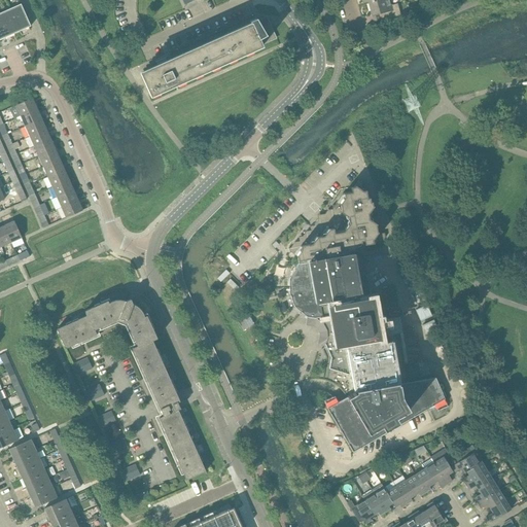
[(391,5),(389,0),(375,0),(362,3),(363,4),(369,2),(374,23),(400,15),(397,3),(391,5)]
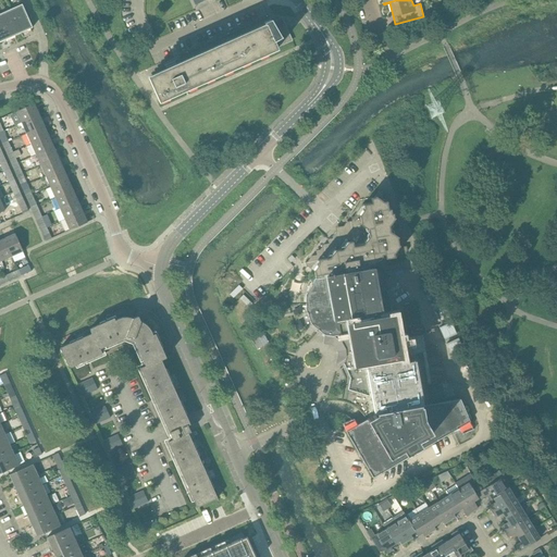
[(33,27),(22,4),(11,10),(21,33),(33,27)]
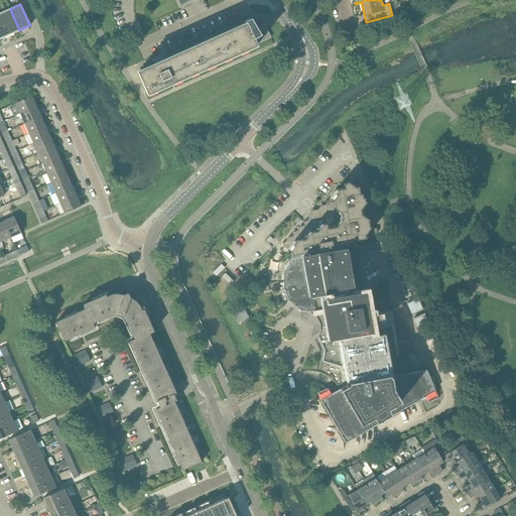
[(10,9),(0,12),(0,13),(9,34),(19,30),(10,9)]
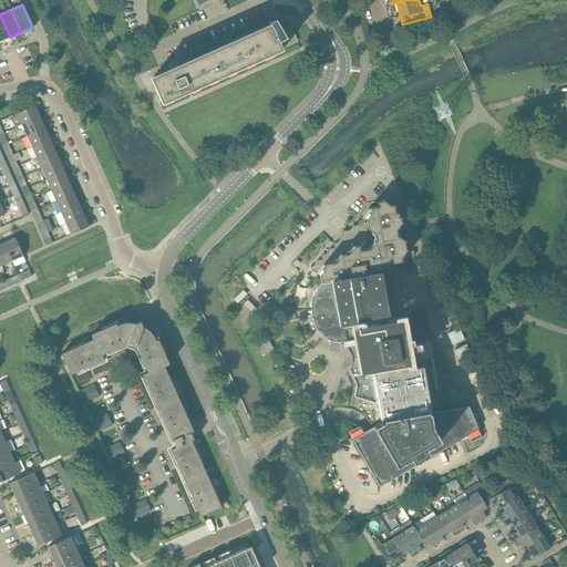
[(0,42),(10,38),(0,14),(0,42)]
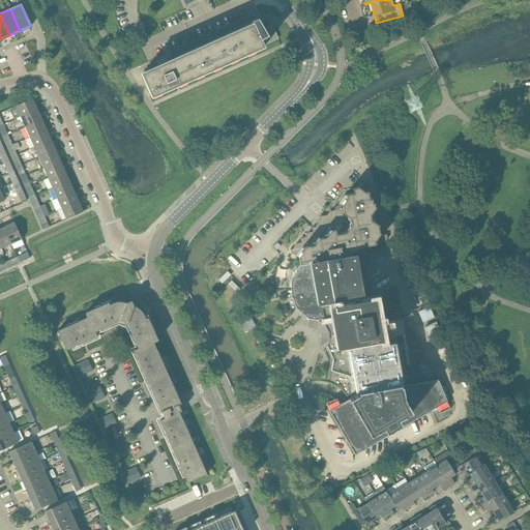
[(152,96),(174,87),(263,47),(263,45),(276,38),(273,31),(271,28),(269,27),(268,27),(266,27),(263,28),(258,19),(252,22),(253,26),(169,63),(166,58),(157,62),(159,67),(142,75),(152,96)]
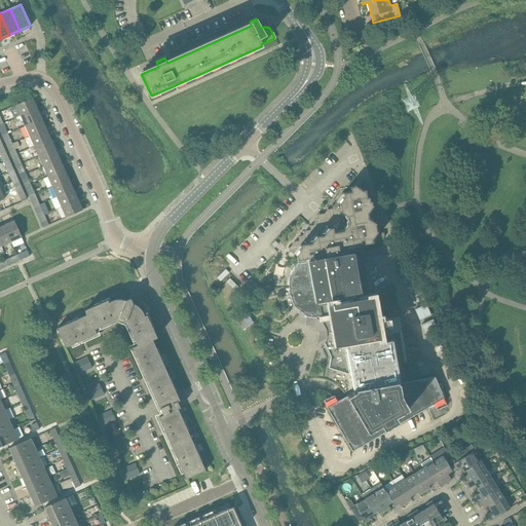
[(32,98),(15,105),(21,116),(37,108),(32,98)]
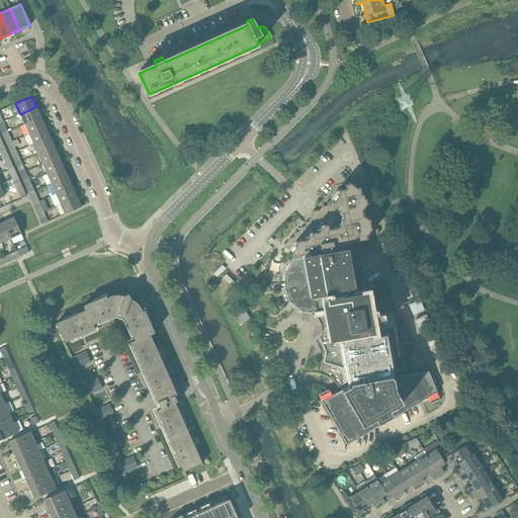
[(24,123),(40,116),(36,106),(20,114),(24,123)]
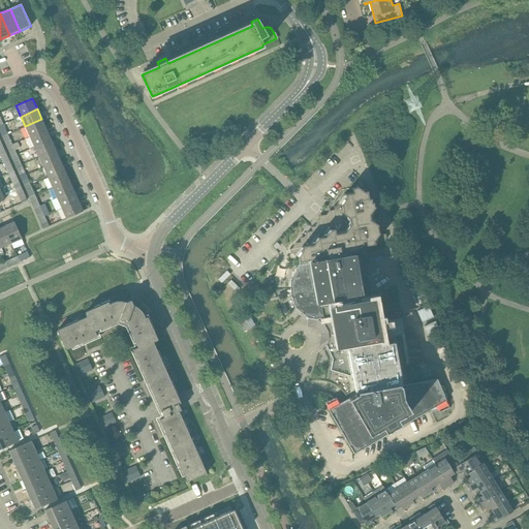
[(29,136),(47,129),(41,119),(25,126),(29,136)]
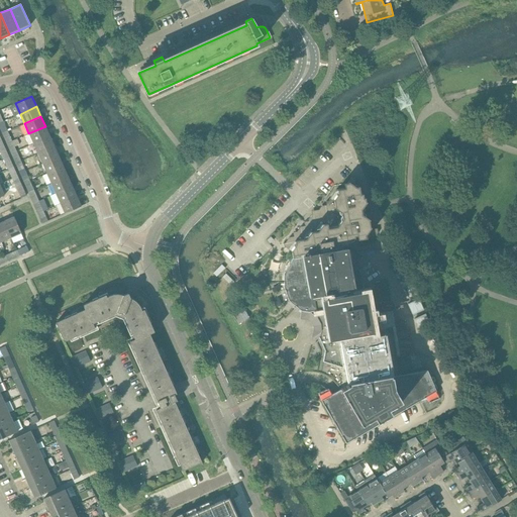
[(33,143),(49,136),(45,126),(28,133),(33,143)]
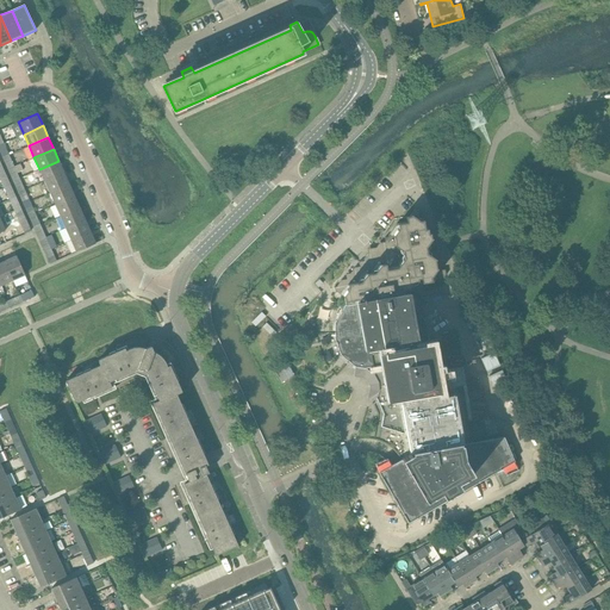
[(4,162),(7,169),(14,167),(11,159),(4,162)]
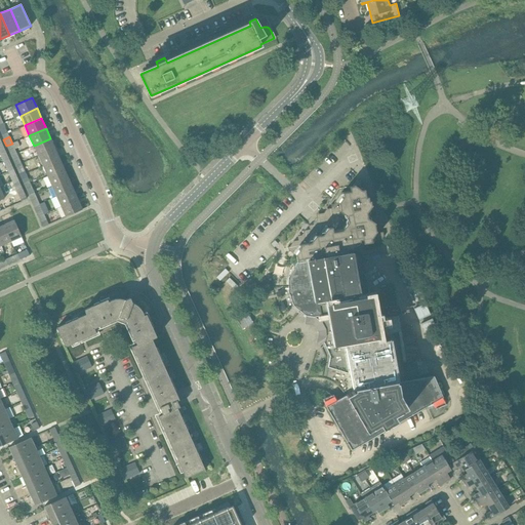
[(38,156),(54,149),(50,138),(34,146),(38,156)]
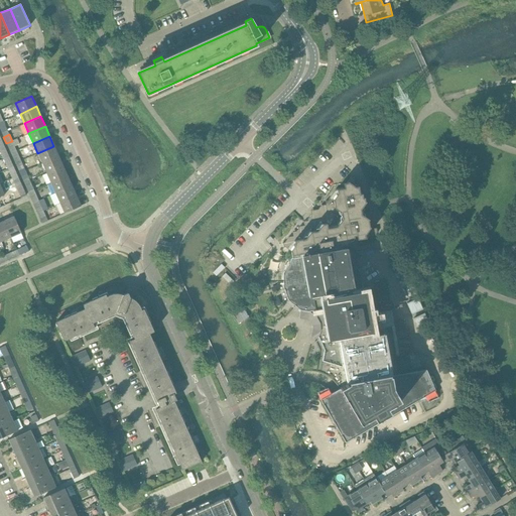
[(12,141),(6,143),(9,150),(15,147),(14,146),(19,144),(17,139),(12,141)]
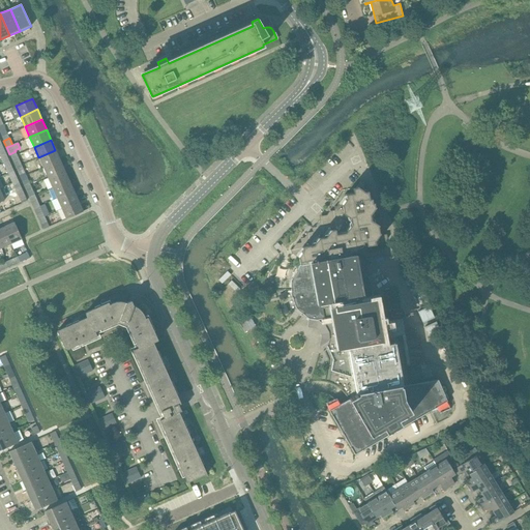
[(43,168),(60,160),(55,150),(38,157),(43,168)]
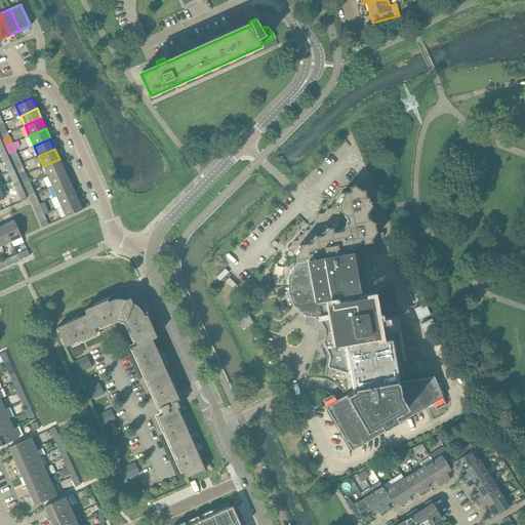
[(1,155),(4,162),(9,159),(6,153),(1,155)]
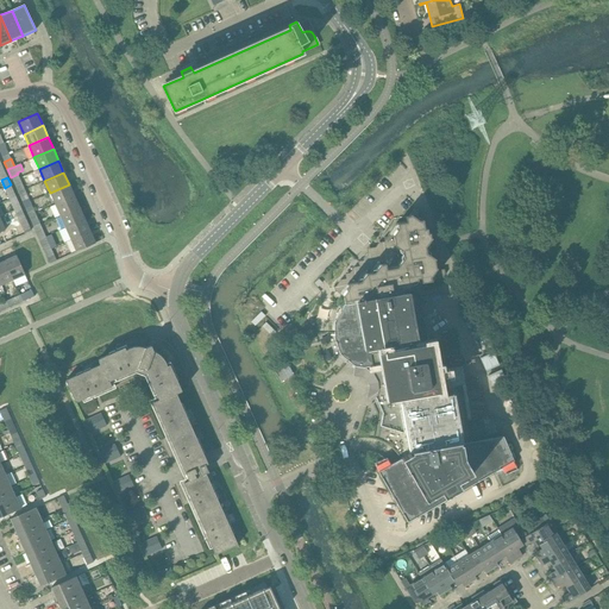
[(14,186),(18,193),(24,189),(22,182),(14,186)]
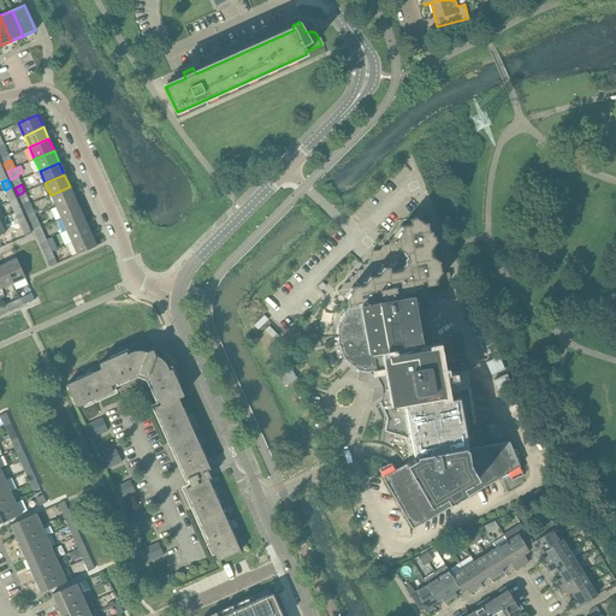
[(15,195),(11,187),(5,190),(7,197),(15,195)]
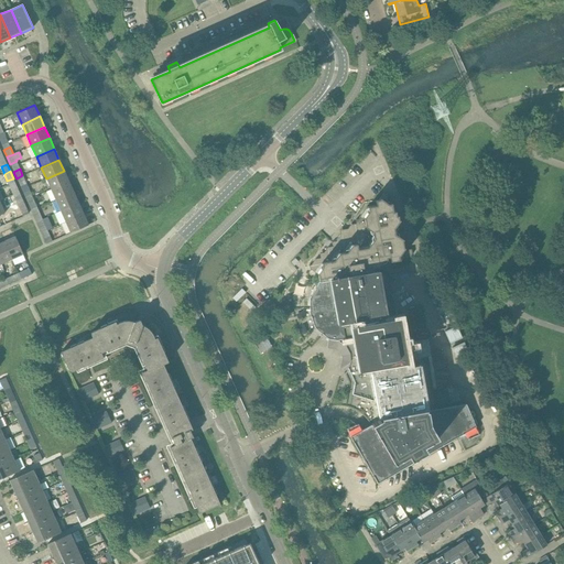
[(51,190),(68,182),(64,171),(46,179),(51,190)]
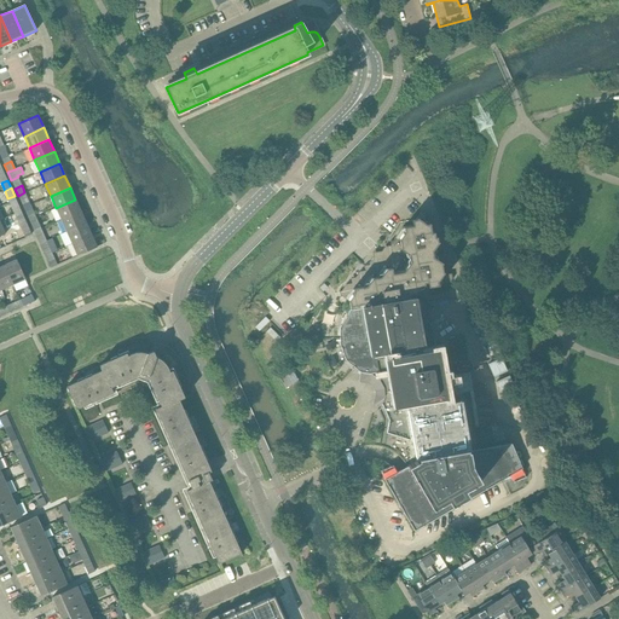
[(18,196),(22,203),(28,201),(24,192),(18,196)]
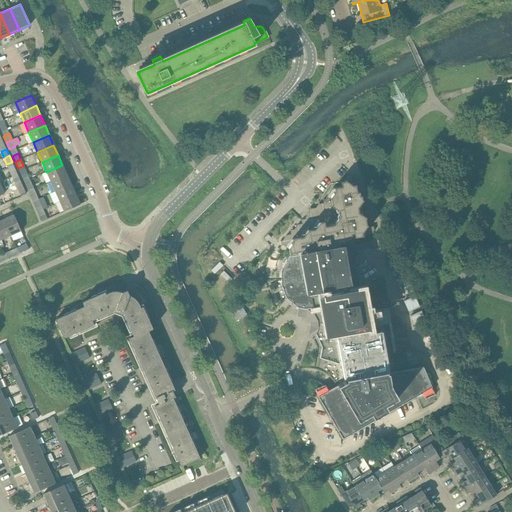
[(50,182),(67,174),(62,165),(46,172),(50,182)]
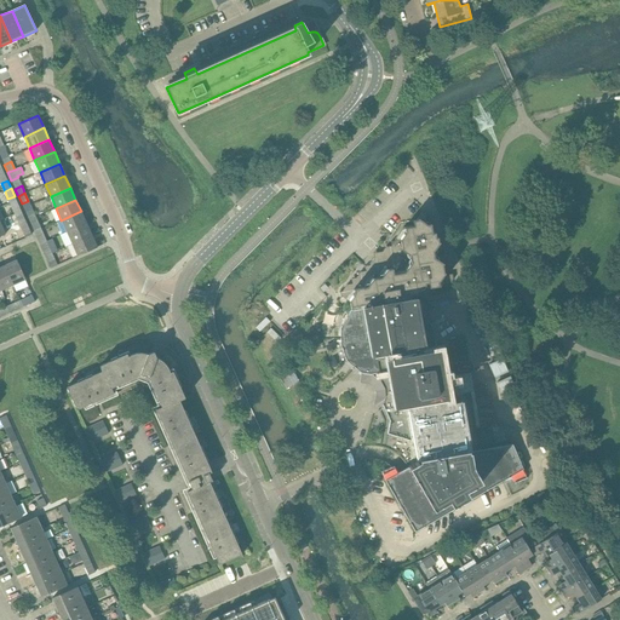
[(11,207),(15,216),(22,212),(18,205),(11,207)]
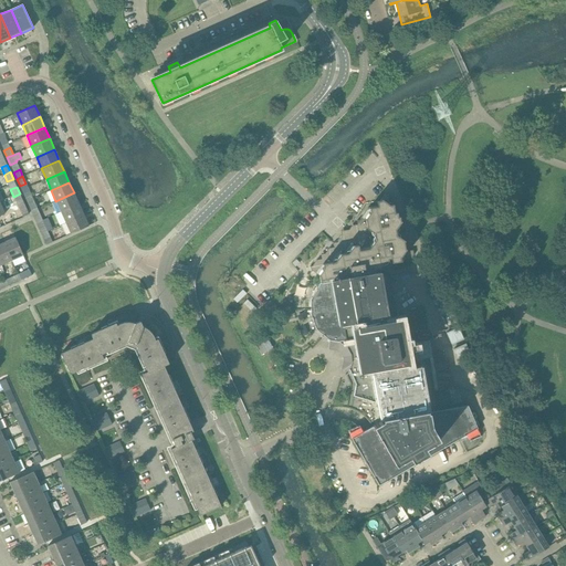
[(23,194),(27,201),(32,198),(29,191),(23,194)]
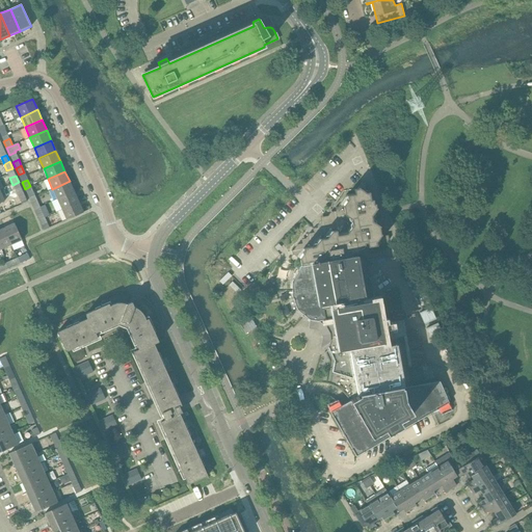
[(57,198),(74,191),(70,181),(52,189),(57,198)]
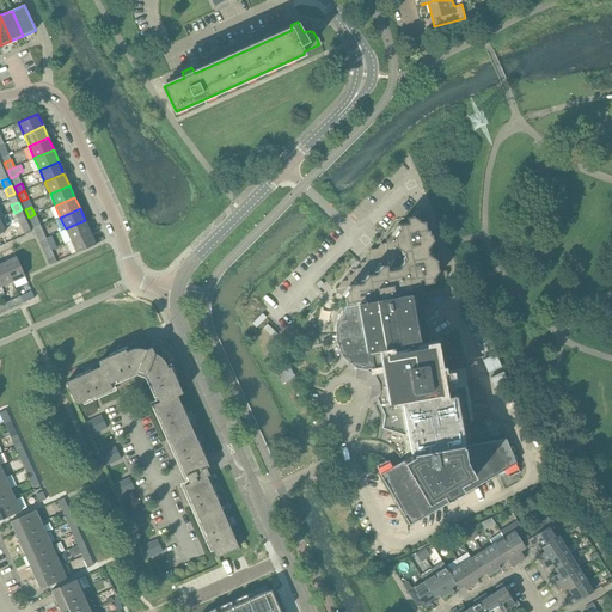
[(26,221),(22,209),(14,213),(20,225),(26,221)]
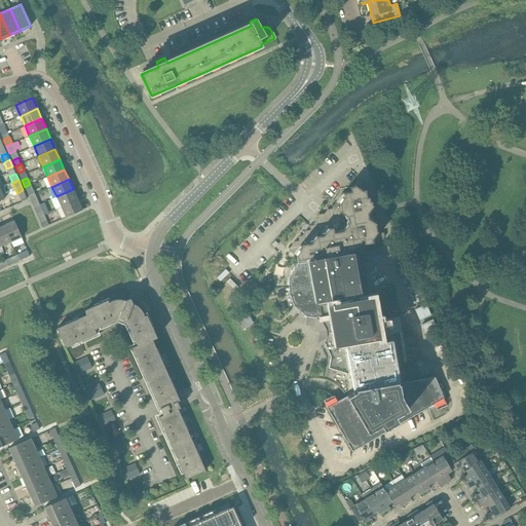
[(383,232),(379,233),(376,231),(375,225),(377,221),(376,214),(374,214),(373,205),(372,205),(371,201),(370,201),(369,199),(367,200),(365,190),(363,190),(362,185),(363,183),(358,180),(353,186),(348,187),(348,192),(341,194),(335,203),(335,204),(332,205),(332,209),(327,210),(324,214),(325,218),(322,222),(317,219),(313,225),(309,226),(310,230),(306,231),(302,236),(302,237),(298,238),(299,240),(294,241),(290,248),(288,248),(289,253),(291,253),(297,256),(298,263),(289,278),(289,293),(294,306),(306,316),(309,317),(308,322),(312,323),(313,322),(317,324),(317,323),(321,326),(321,327),(323,330),(324,334),(323,334),(323,338),(322,338),(320,342),(325,344),(330,358),(328,369),(352,376),(355,391),(327,408),(352,452),(444,398),(435,377),(398,383),(397,379),(401,376),(395,341),(389,336),(386,336),(380,329),(377,330),(368,277),(359,266),(357,255),(351,253),(349,253),(348,250),(351,250),(352,250),(355,246),(358,247),(365,246),(365,243),(377,241),(380,243),(384,237),(383,232)]
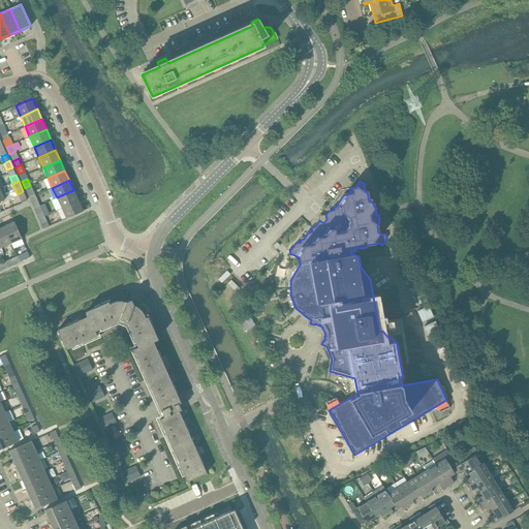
[(25,188),(28,194),(33,192),(30,185),(25,188)]
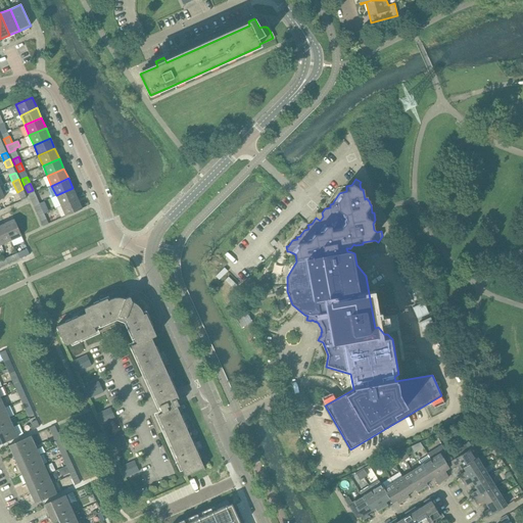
[(60,205),(77,198),(73,188),(56,195),(60,205)]
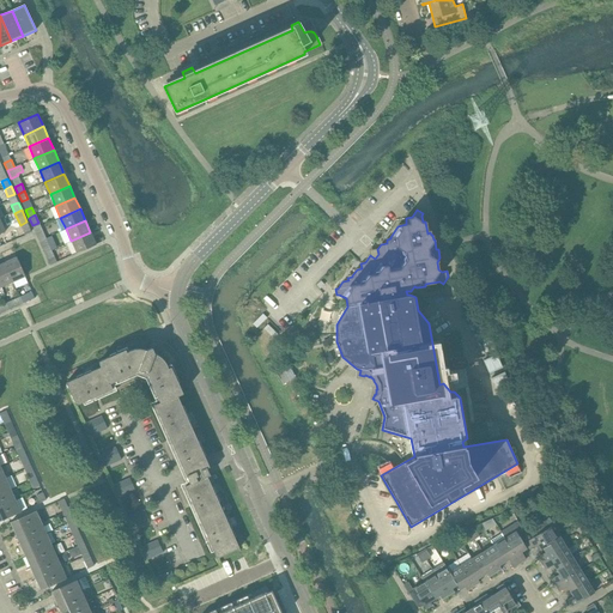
[(36,234),(40,241),(46,238),(42,231),(36,234)]
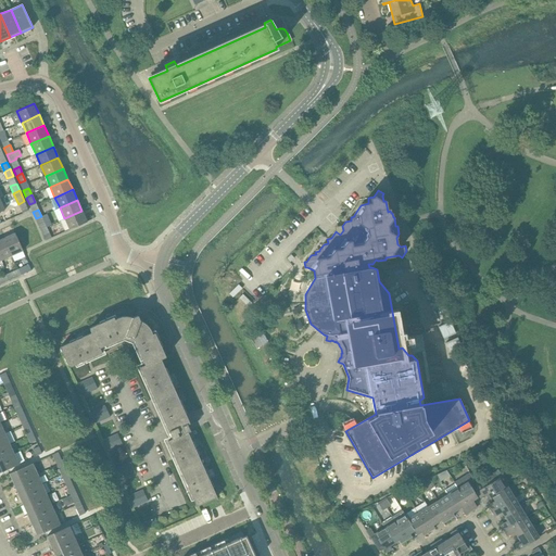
[(70,229),(87,222),(81,211),(64,218),(70,229)]
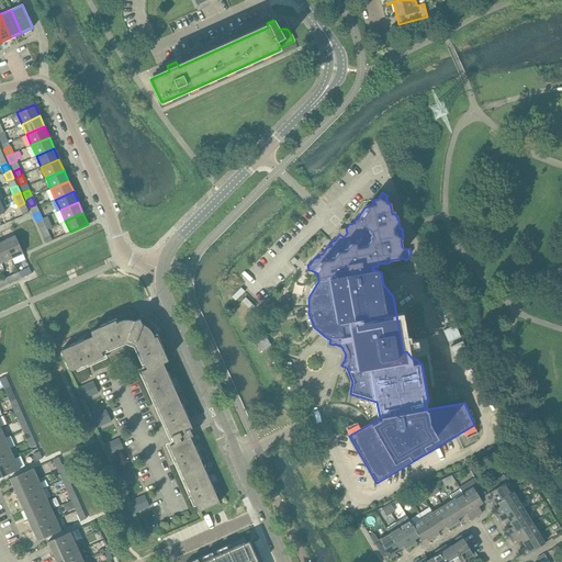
[(45,225),(42,218),(36,221),(40,228),(45,225)]
